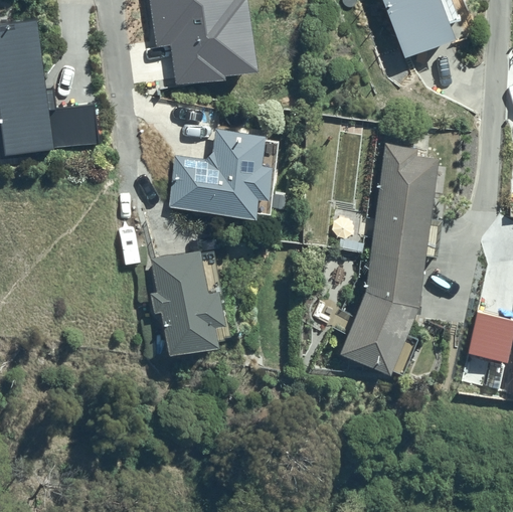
[(232,0),(147,0),(153,50),(170,48),(175,88),(255,77),(246,1),(233,2),(232,0)]
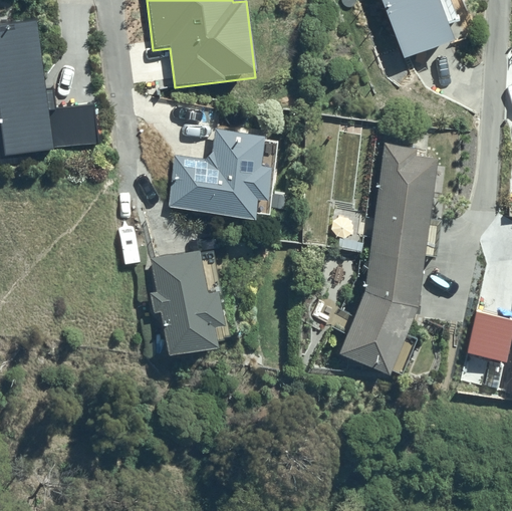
[(440,0),(380,0),(404,59),(455,39),(440,0)]
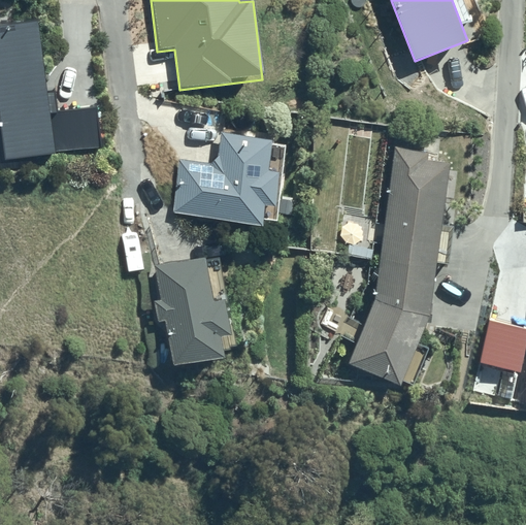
[(36,23),(0,26),(0,134),(3,163),(102,152),(97,110),(46,116),(36,23)]
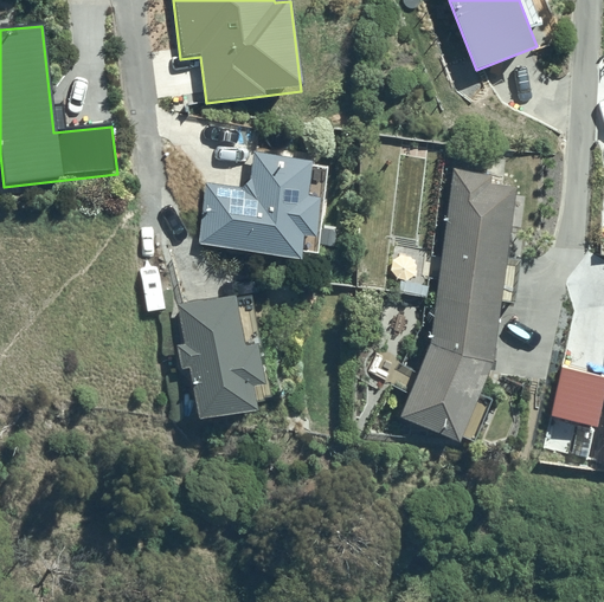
[(204,182),(199,246),(302,254),(303,234),(319,235),(322,195),(312,194),(314,156),(254,151),(251,186),(204,182)]
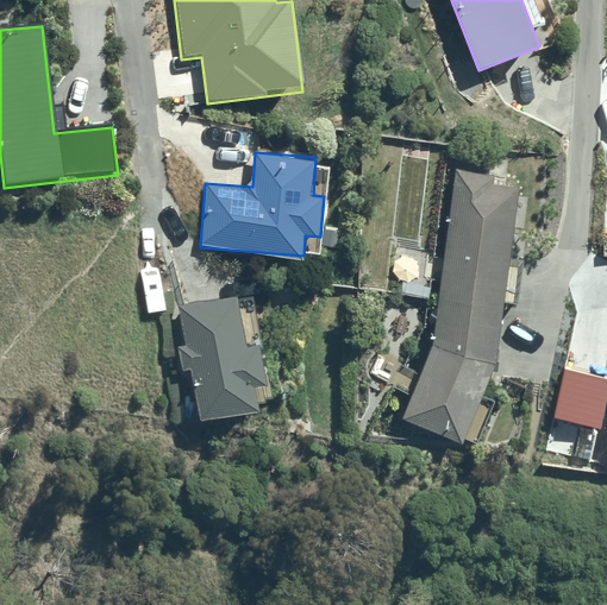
[(496,174),(458,171),(433,344),(400,417),(463,445),(499,367),(521,187),(495,184),(496,174)]
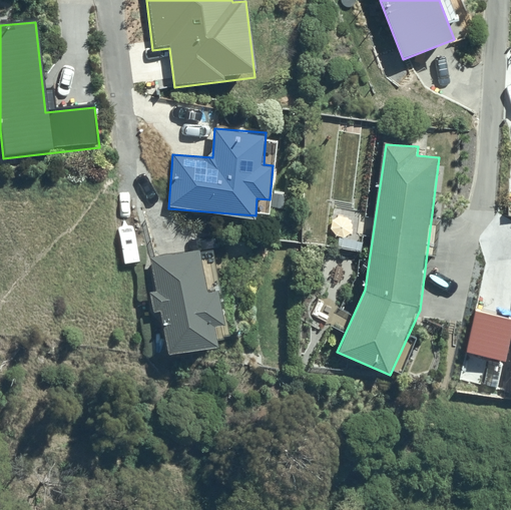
[(197,248),(149,258),(169,356),(220,346),(217,333),(227,331),(218,288),(205,291),(197,248)]
